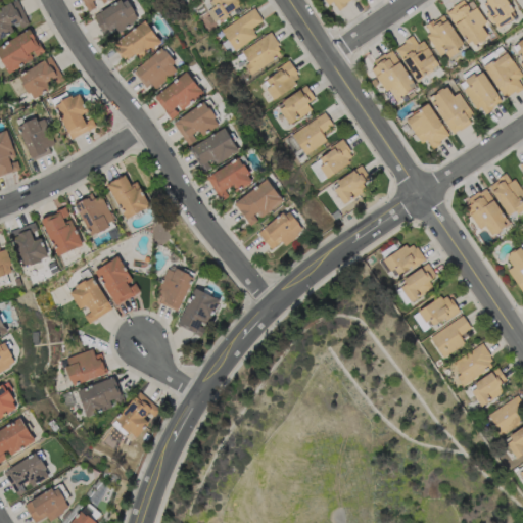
[(0,36),(28,24),(16,0),(12,0),(0,5),(0,36)]
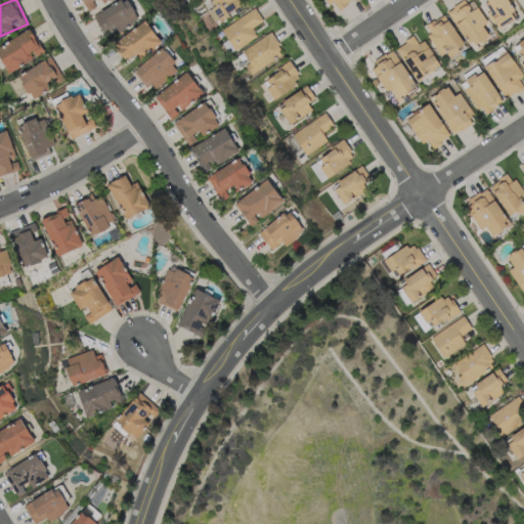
[(106,0),(81,0),(86,10),(98,5),(98,4),(106,0)]
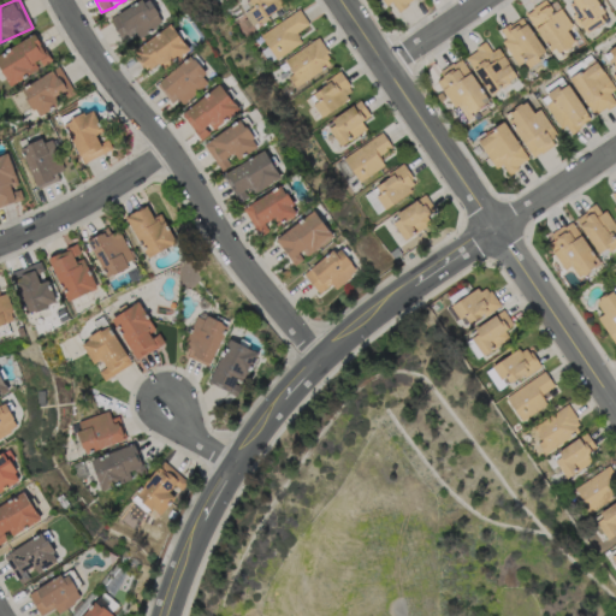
[(119,39),(135,31),(137,35),(161,23),(149,0),(140,0),(108,17),(119,39)]
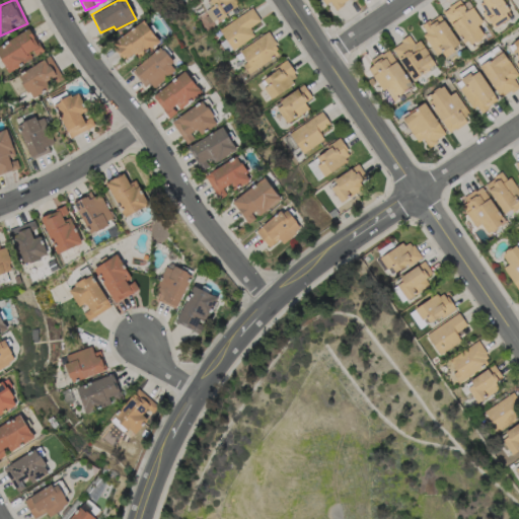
[(205,0),(210,6),(204,10),(212,21),(241,0),(205,0)]
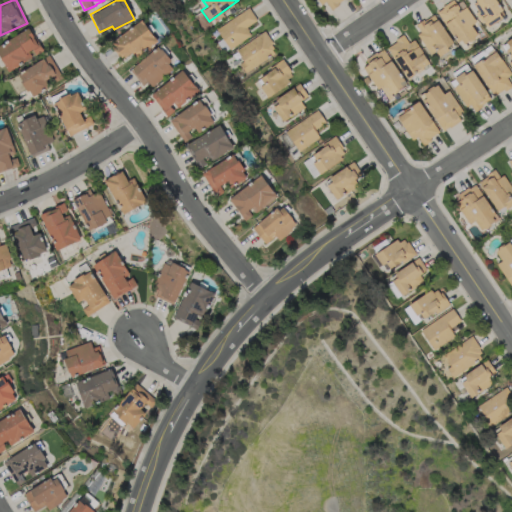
[(317,0),(320,4),(325,1),(330,8),(341,0),(317,0)]
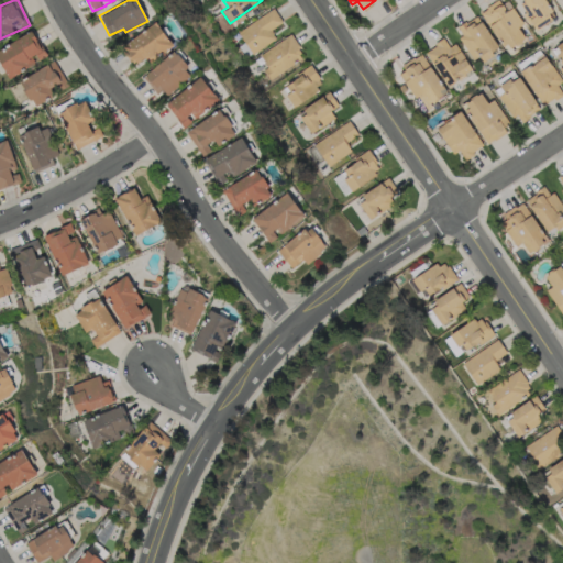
[(497,0),(479,14),(507,51),(530,34),(505,0),(497,0)]
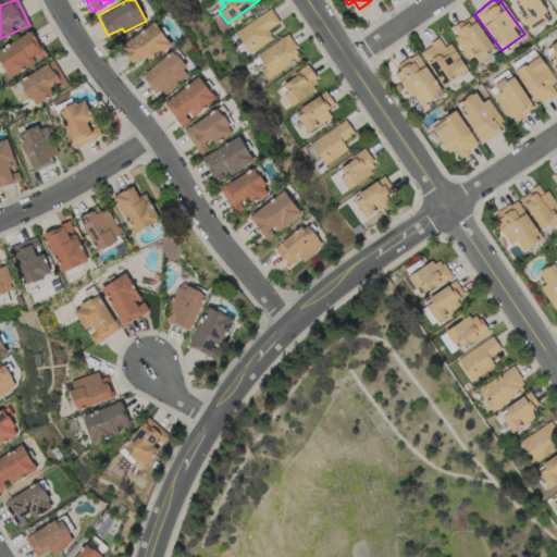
[(514,0),(530,28),(551,16),(541,0),(514,0)]
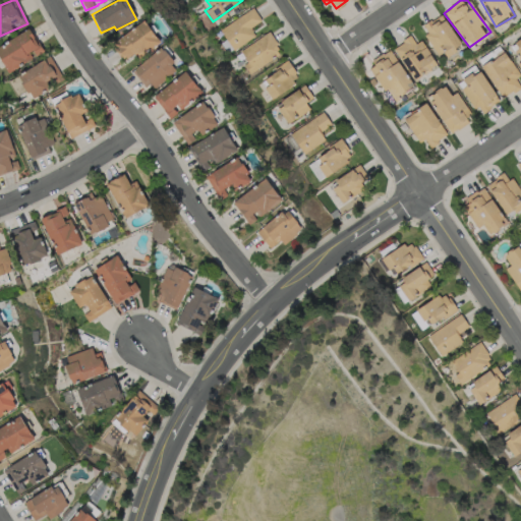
[(249,27),(261,20),(252,7),(219,29),(232,49),(254,35),(249,27)]
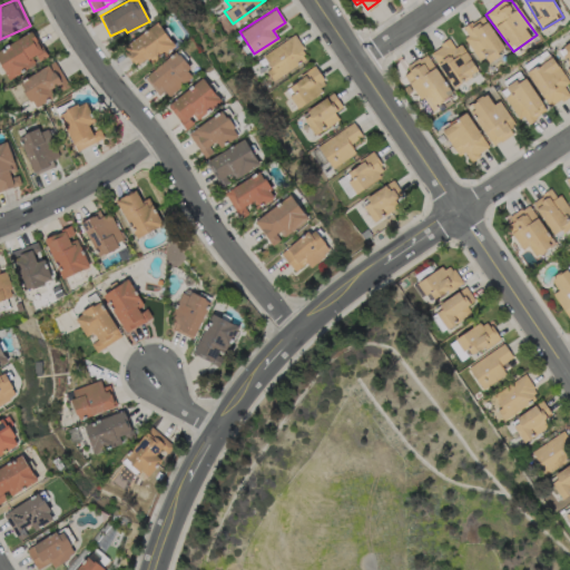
[(461,27),(481,62),(503,50),(483,15),(461,27)]
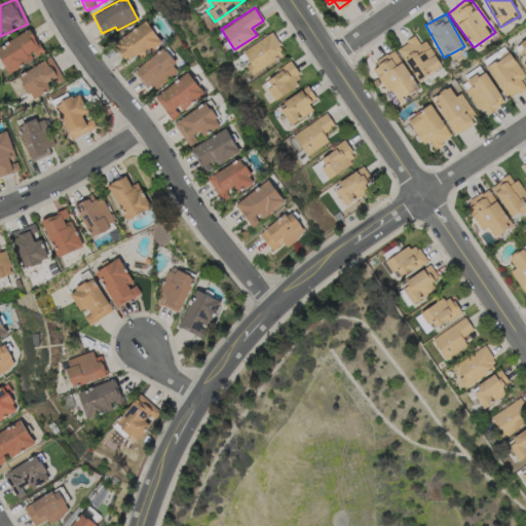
[(139,57),(160,44),(147,21),(112,40),(122,60),(137,52),(139,57)]
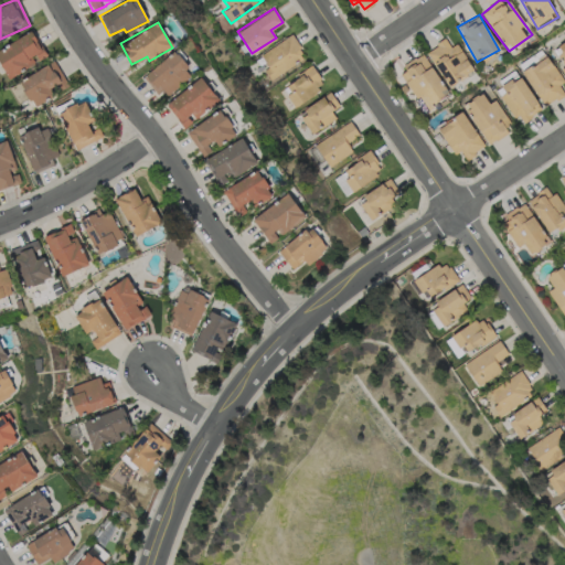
[(35,61),(36,62),(48,54),(30,29),(0,49),(0,64),(10,78),(35,61)]
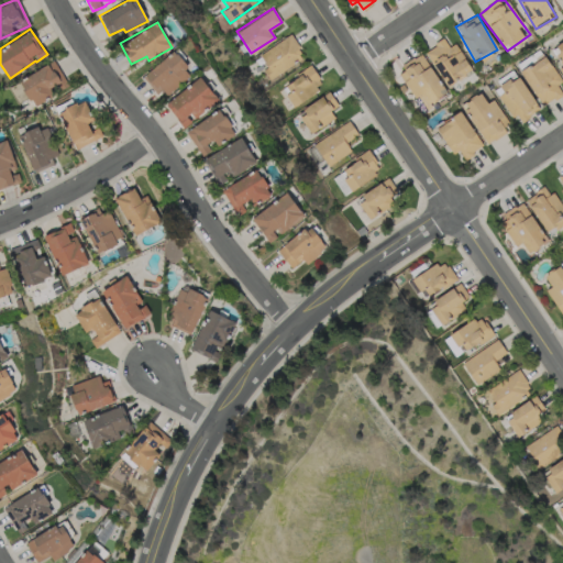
[(304,57),(291,34),(256,53),(268,76),(304,57)]
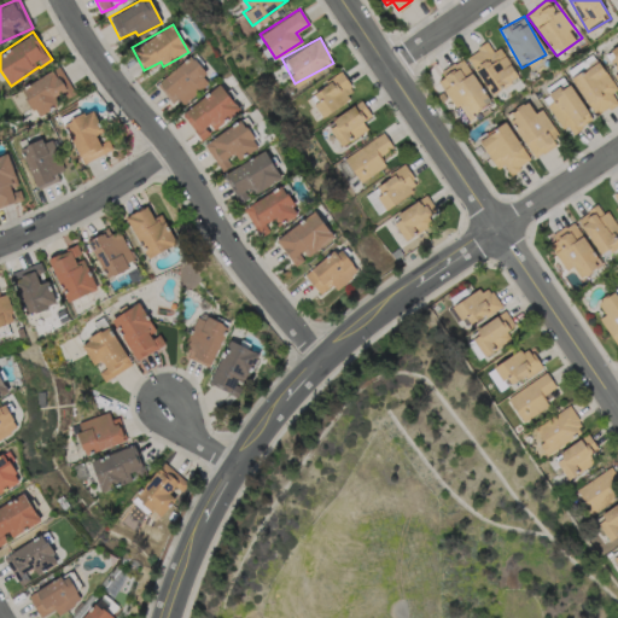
[(466,56),(490,94),(518,76),(499,47),(493,51),(487,42),(466,56)]
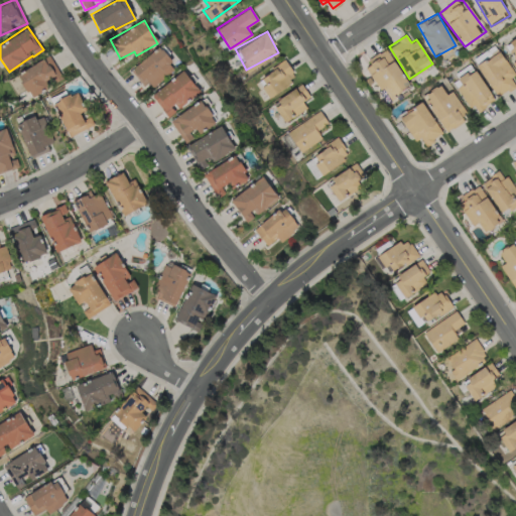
[(515,36),(505,43),(515,60),(512,61),(515,69),(515,36)]
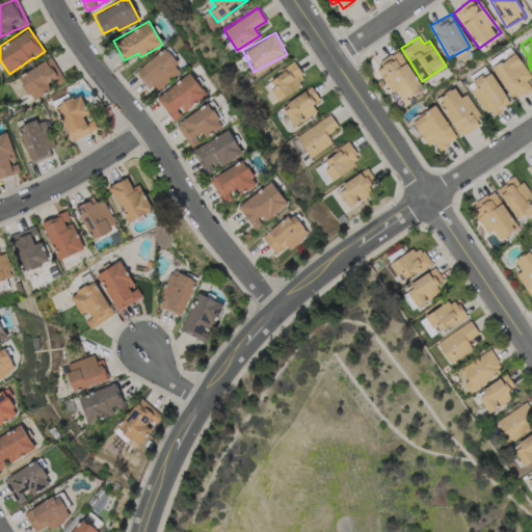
[(154,91),(181,69),(162,47),(135,71),(154,91)]
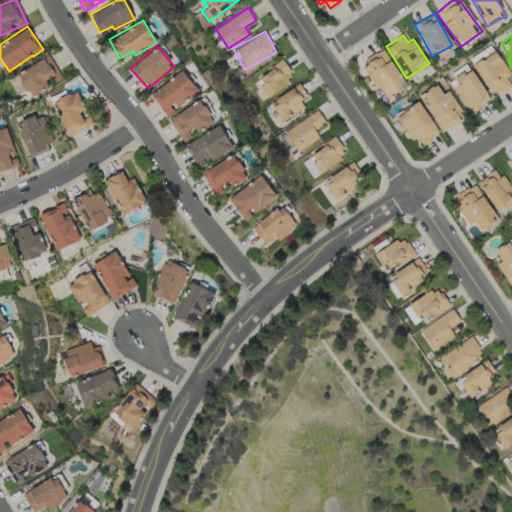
[(359,64),(384,102),(391,97),(388,93),(405,83),(382,49),(359,64)]
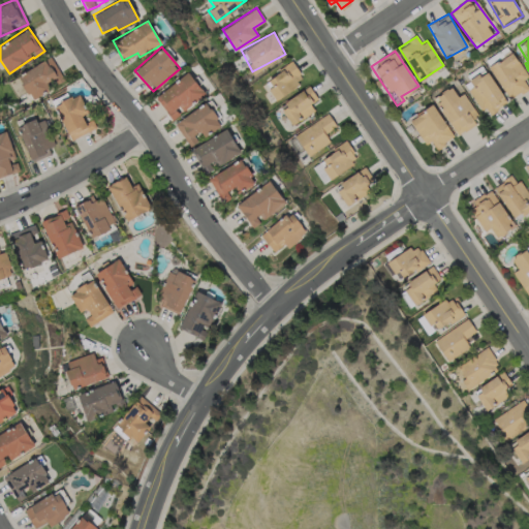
[(488,67),(510,99),(528,87),(522,80),(528,75),(510,51),(488,67)]
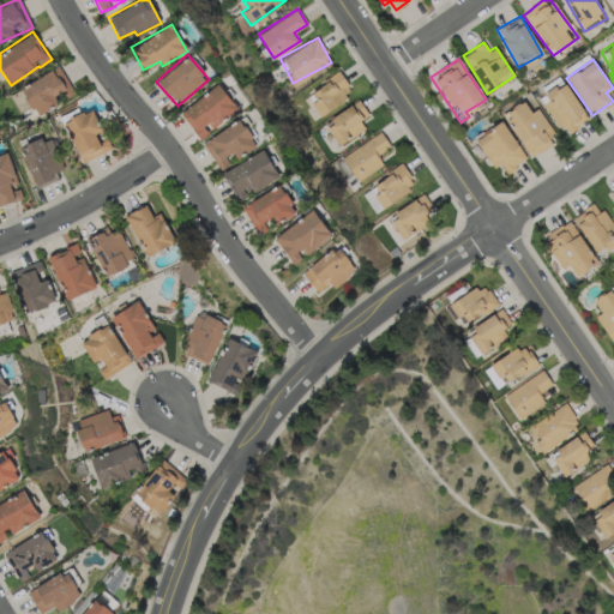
[(19,88),(35,114),(73,92),(58,65),(19,88)]
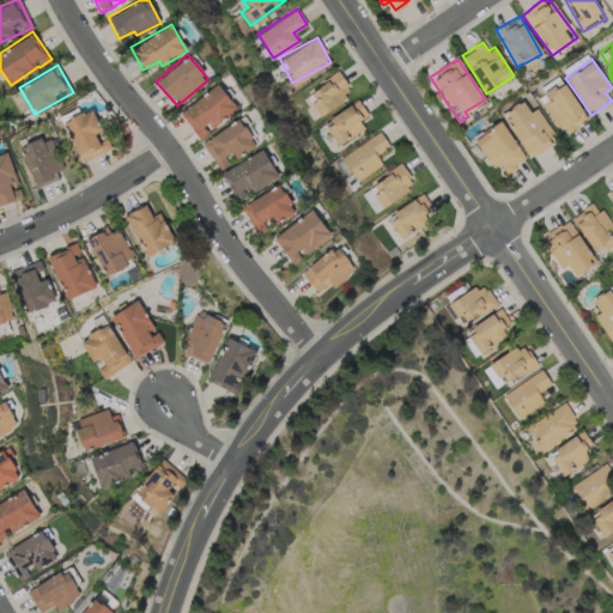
[(304,93),(319,115),(352,93),(339,72),(304,93)]
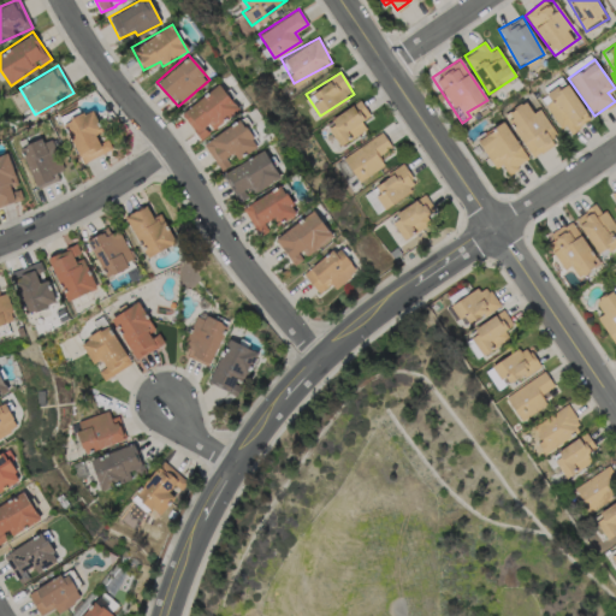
[(545,92),(550,100),(548,101),(563,134),(588,122),(567,80),(545,92)]
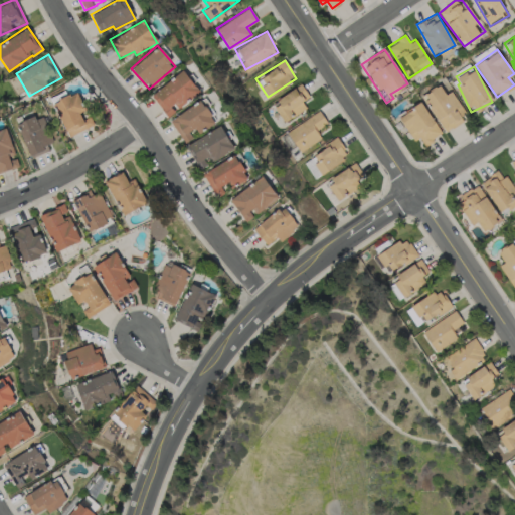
[(150,93),(166,117),(175,111),(173,109),(198,92),(184,70),(150,93)]
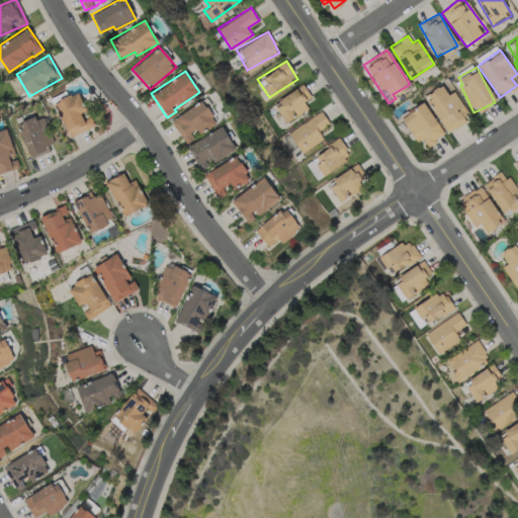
[(446,131),(469,116),(453,90),(447,94),(441,85),(425,95),(446,131)]
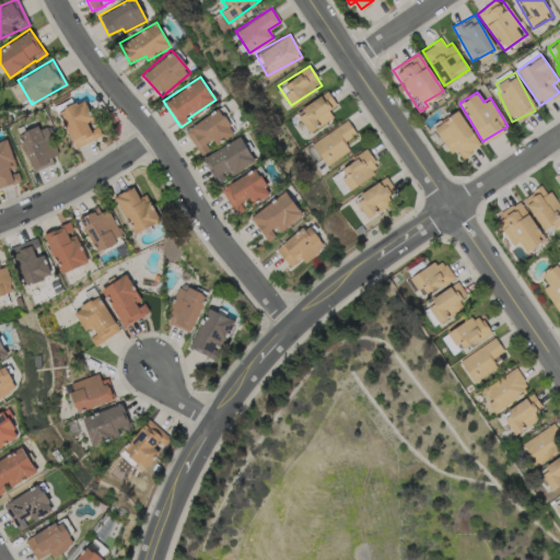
[(327,109),(335,105),(329,93),(295,109),(306,131),(333,119),(327,109)]
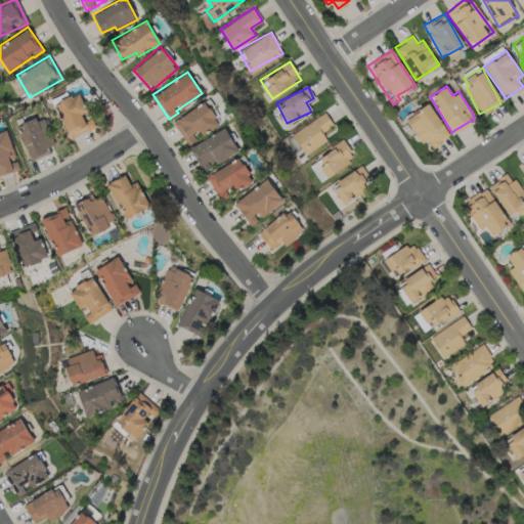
[(91,118),(84,121),(80,113),(86,111),(78,93),(53,102),(68,138),(95,127),(91,118)]
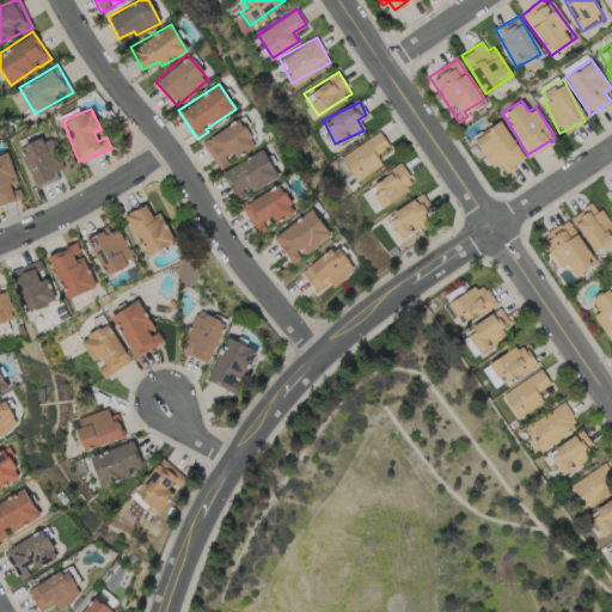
[(236,157),(257,144),(240,117),(201,142),(216,166),(233,154),(236,157)]
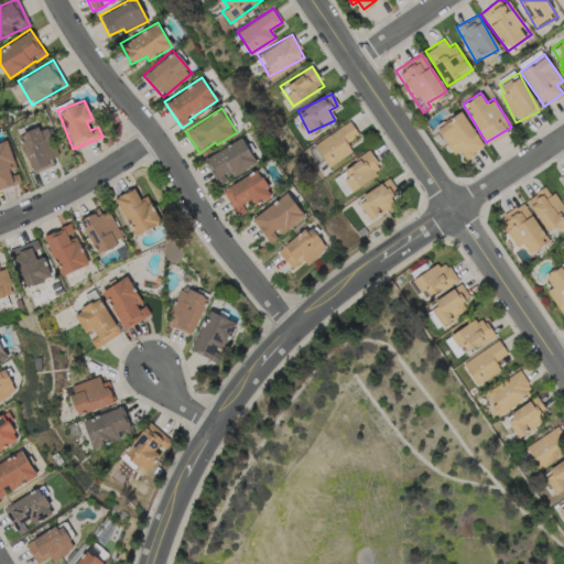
[(484,145),(459,110),(435,127),(454,154),(459,150),(465,159),(484,145)]
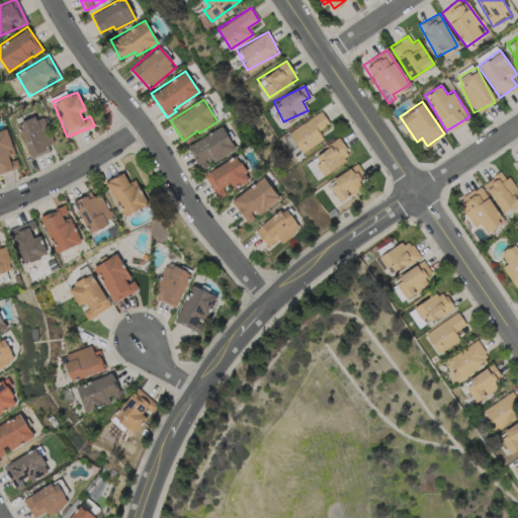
[(331,126),(321,110),(287,131),(300,152),(323,139),(320,134),(331,126)]
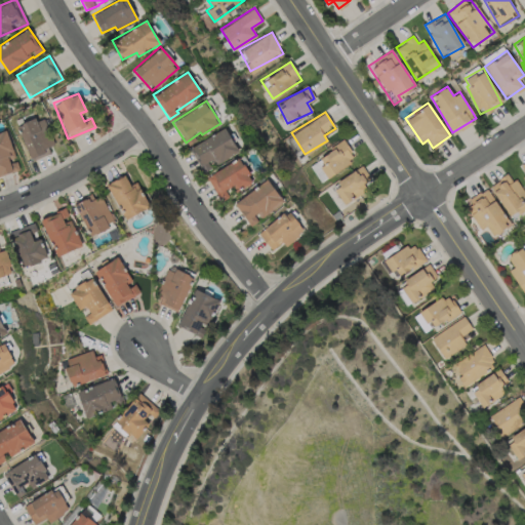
[(49,152),(47,146),(53,144),(43,116),(16,125),(30,160),(49,152)]
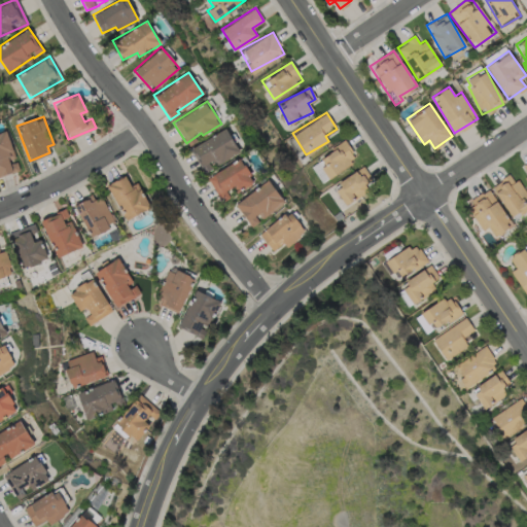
[(190,146),(202,171),(239,152),(227,129),(190,146)]
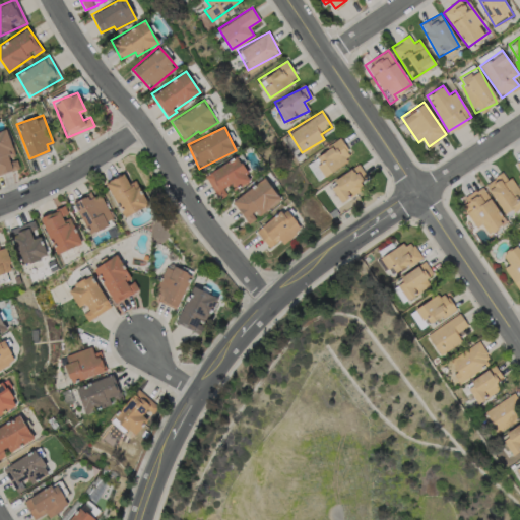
[(324,176),(351,156),(339,138),(312,157),(324,176)]
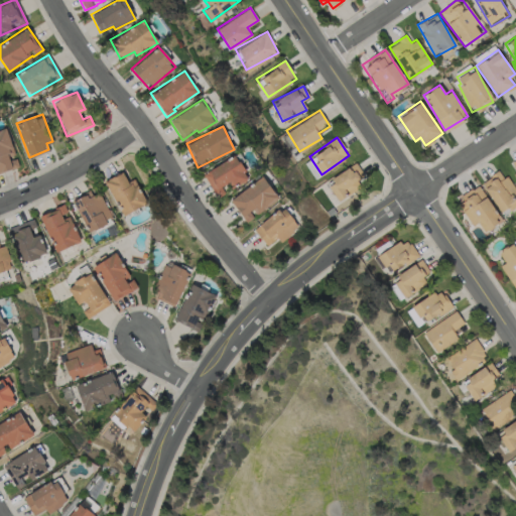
[(204,170),(214,197),(227,191),(226,188),(247,180),(238,156),(204,170)]
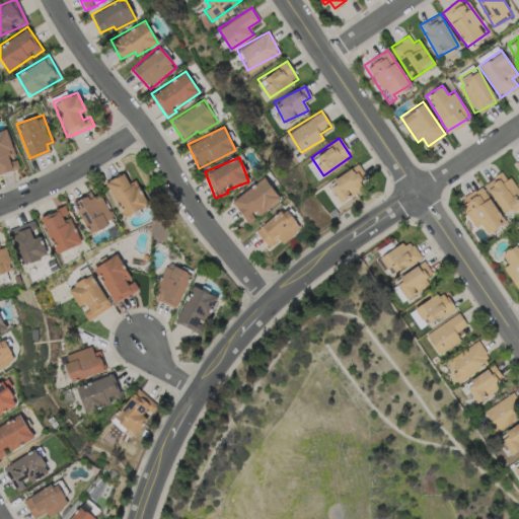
[(368,182),(356,164),(327,182),(340,202),(368,182)]
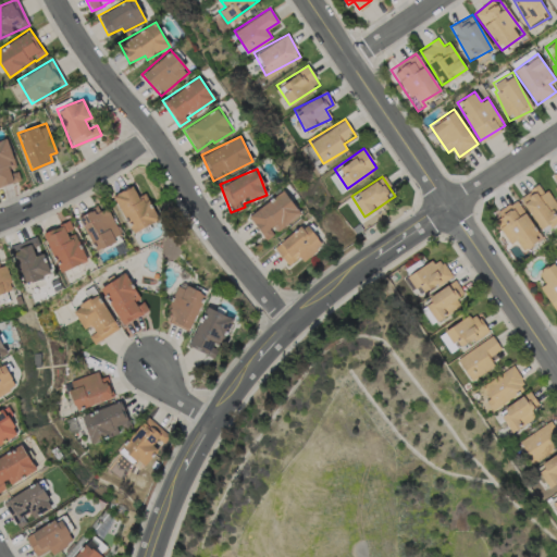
[(556,215),(555,212),(556,211),(556,208),(541,183),(519,196),(542,231),(556,221),(556,215)]
